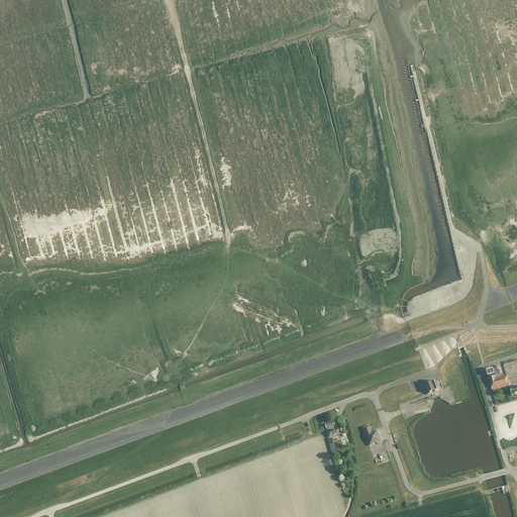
[(516,360),(505,364),(509,381),(516,378),(516,360)]
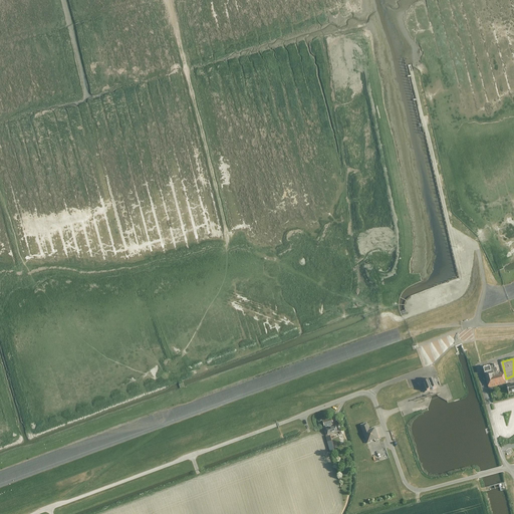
[(483,368),(485,375),(483,376),(484,380),(486,379),(488,388),(506,383),(503,372),(498,373),(495,364),(492,364),(493,366),(483,368)]
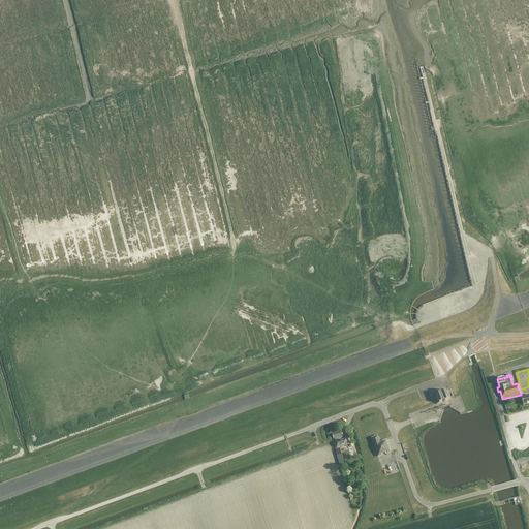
[(452,399),(448,390),(442,392),(440,391),(439,393),(434,395),(437,404),(452,399)]
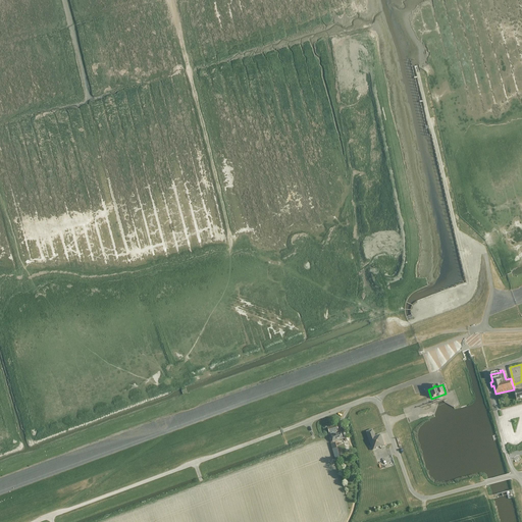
[(336,425),(327,428),(329,434),(330,434),(331,435),(336,433),(335,432),(338,431),(336,425)]
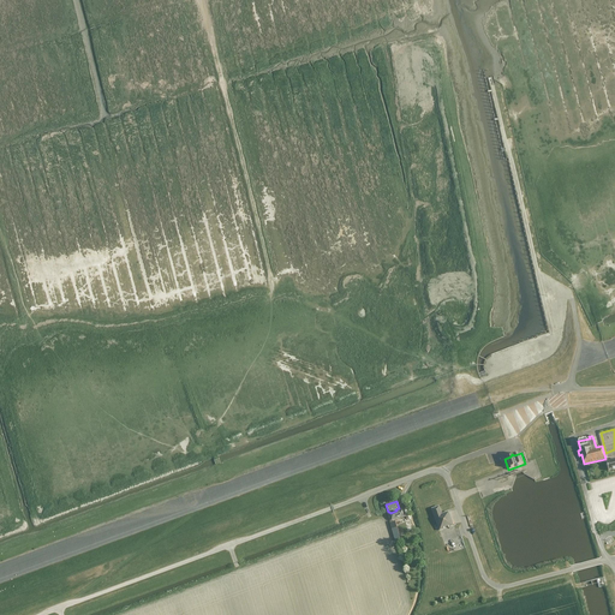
[(448,512),(441,514),(439,507),(431,509),(440,531),(445,529),(443,527),(448,526),(448,527),(453,526),(448,512)]
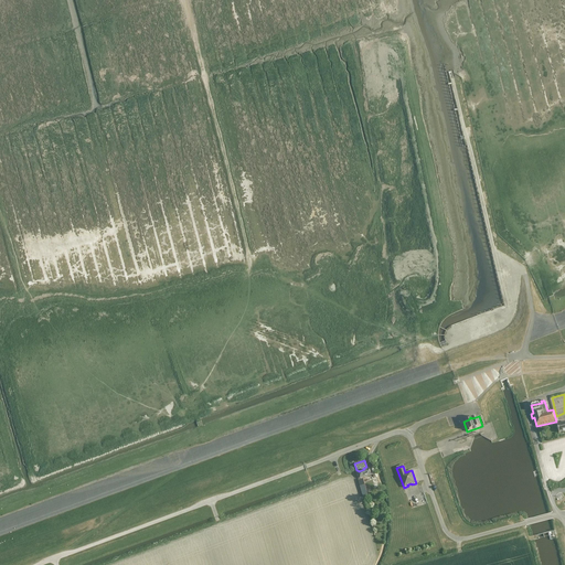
[(359,471),(358,471),(360,478),(372,475),(370,468),(364,469),(359,471)]
